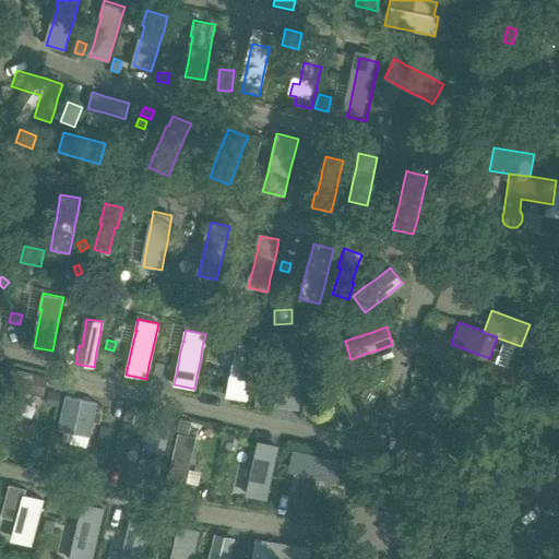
[(226,394),(226,396),(247,400),(249,387),(252,373),(254,359),(258,345),(237,342),(236,347),(235,355),(233,365),(232,369),(228,383),(226,394)]
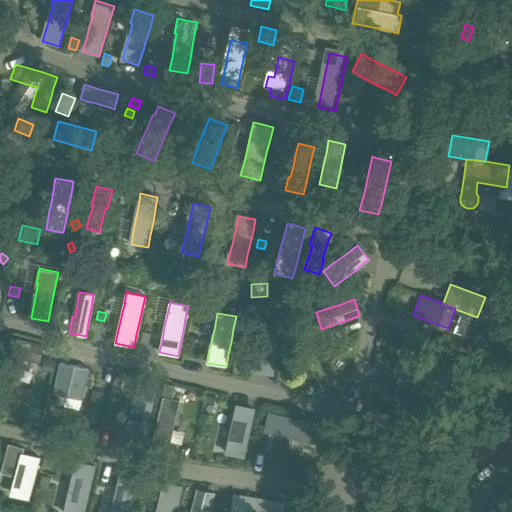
[(257,361),(256,372),(273,374),(275,360),(276,347),(278,333),(279,324),(262,322),(261,328),(260,340),(258,351),(257,361)]
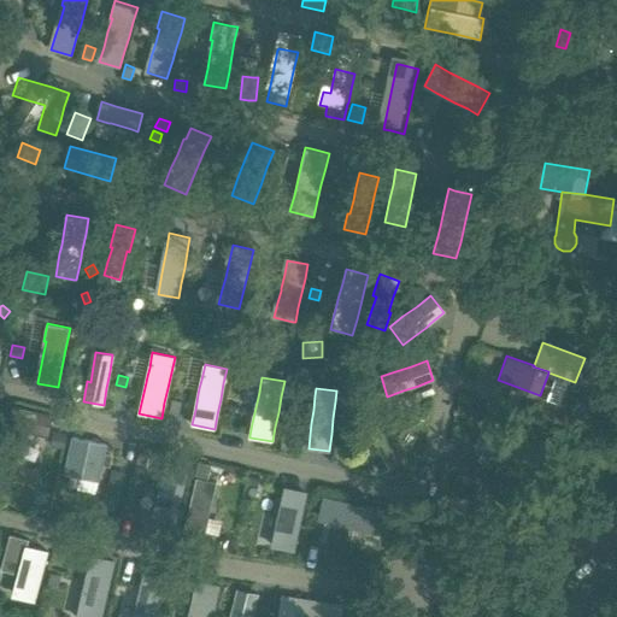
[(523,394),(511,391),(507,403),(519,406),(523,394)]
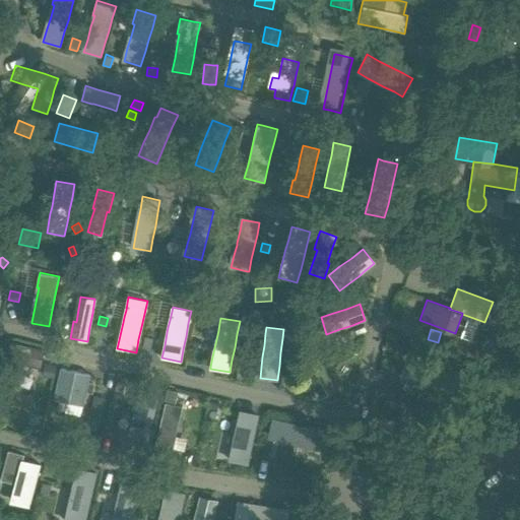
[(145,335),(142,346),(150,349),(153,337),(145,335)]
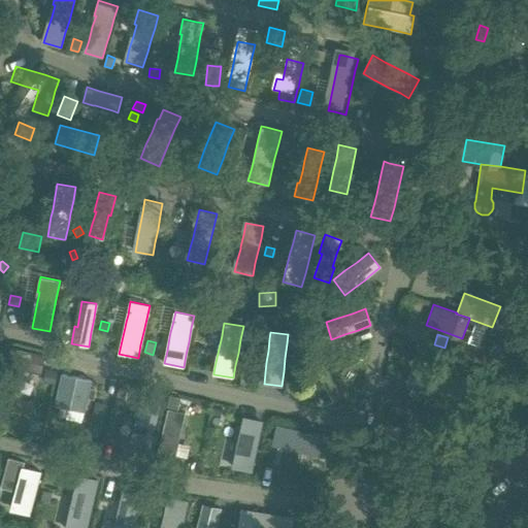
[(195,344),(193,354),(201,356),(203,347),(195,344)]
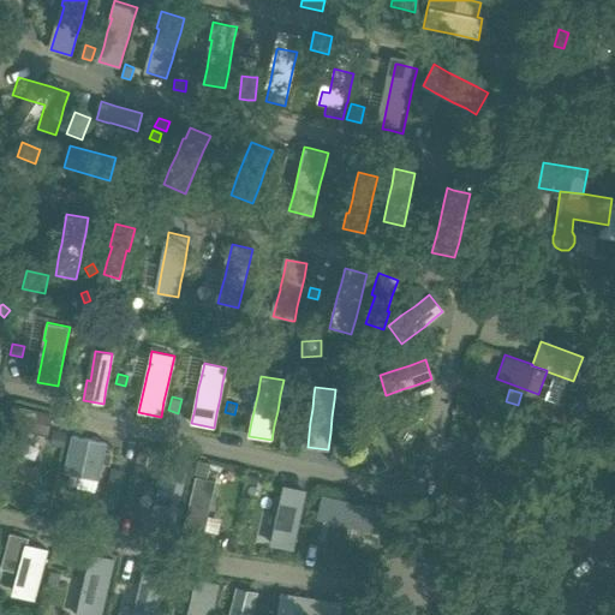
[(36,411),(17,471),(40,478),(59,418),(36,411)]
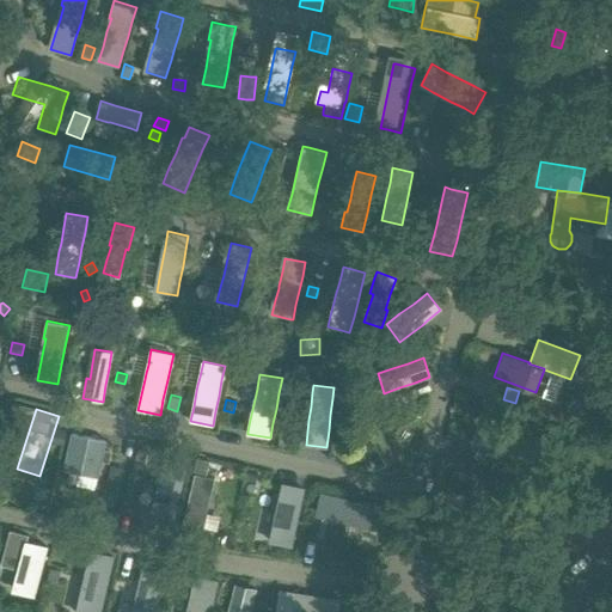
[(536,463),(544,439),(531,434),(516,429),(502,424),(488,420),(481,440),(485,441),(484,445),(502,451),(519,457),(536,463)]
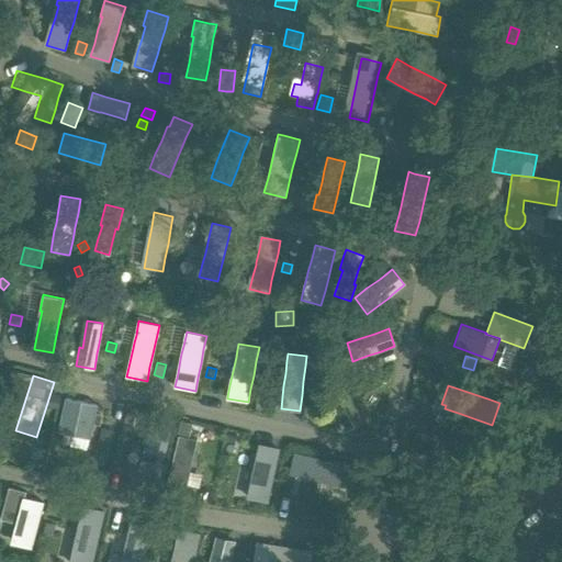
[(69,391),(52,434),(69,441),(88,398),(69,391)]
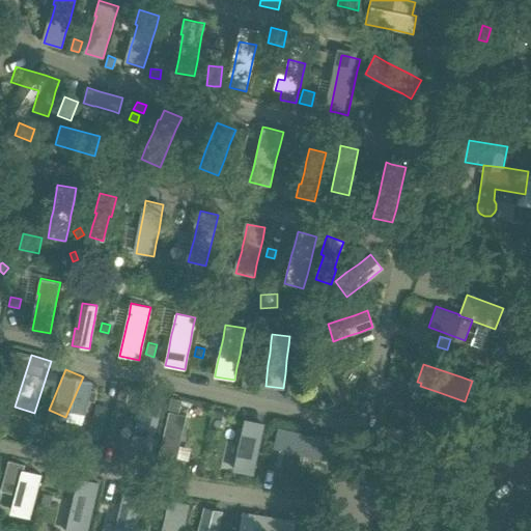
[(243,374),(242,386),(250,387),(251,378),(251,375),(243,374)]
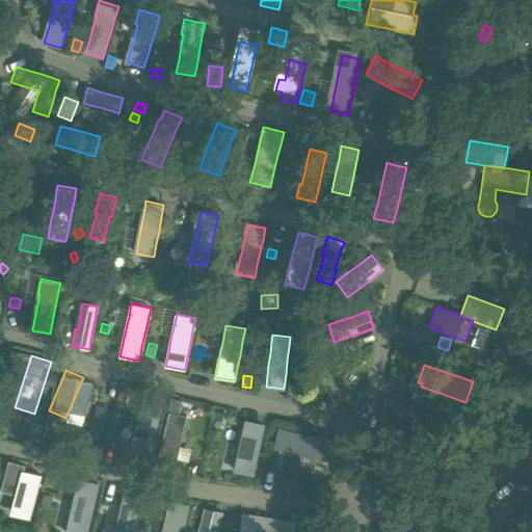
[(98,382),(81,423),(99,430),(114,389),(98,382)]
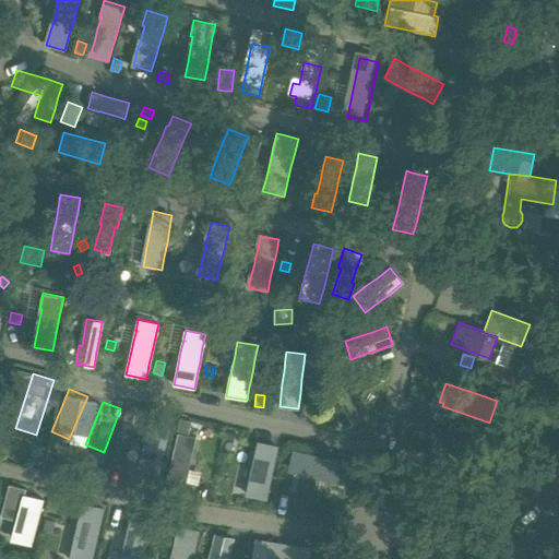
[(127,409),(123,420),(132,423),(134,411),(127,409)]
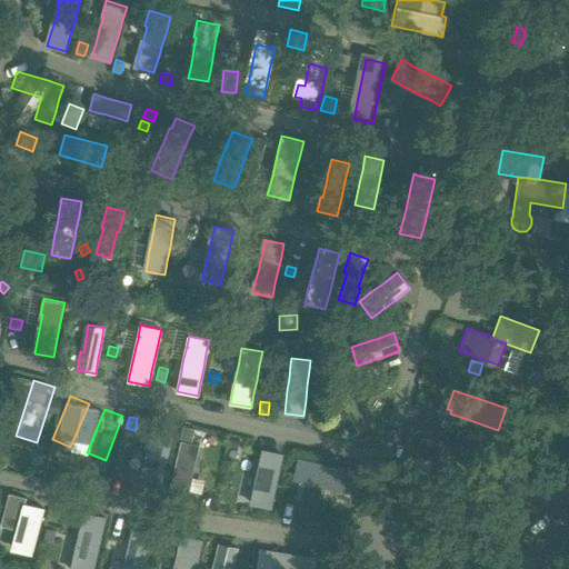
[(145,462),(140,477),(161,482),(165,468),(168,455),(172,440),(176,427),(157,422),(156,423),(153,436),(150,449),(147,462),(145,462)]
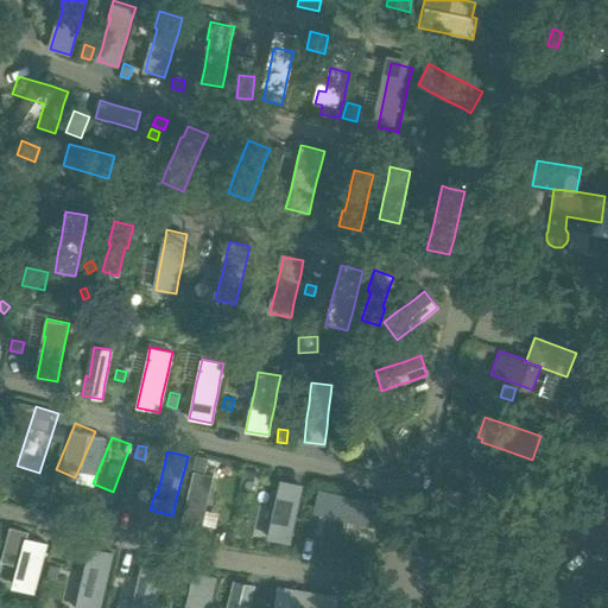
[(196,456),(192,468),(206,470),(208,460),(208,458),(202,457),(196,456)]
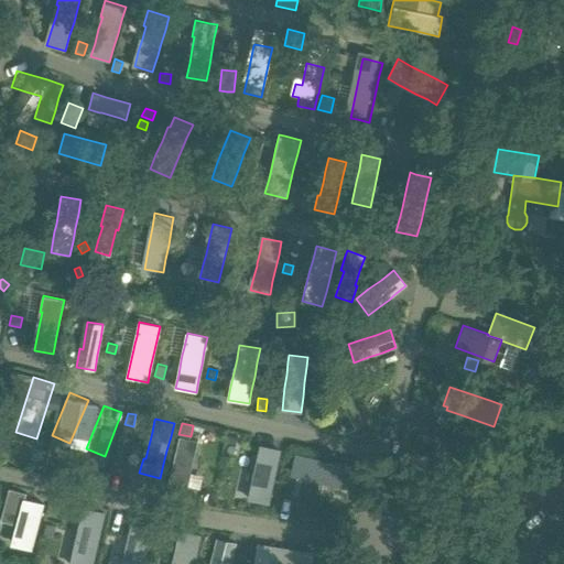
[(125,424),(122,434),(131,436),(133,426),(125,424)]
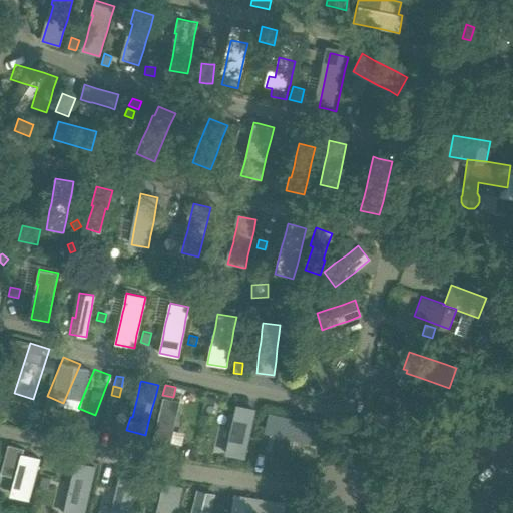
[(185,398),(185,400),(193,402),(195,393),(187,392),(186,395),(186,396),(186,397),(185,398)]
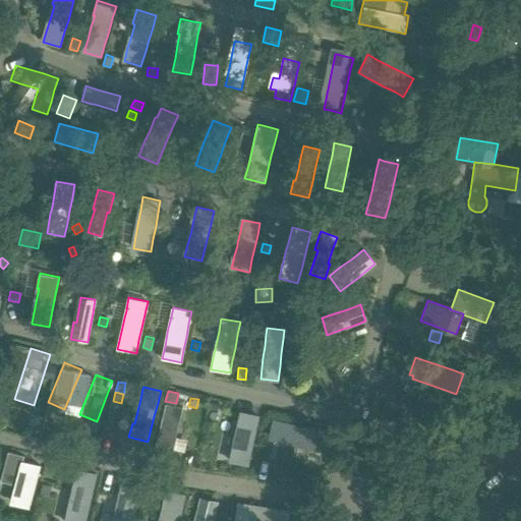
[(422,430),(428,414),(415,409),(401,405),(388,400),(382,416),(383,416),(409,426),(422,430)]
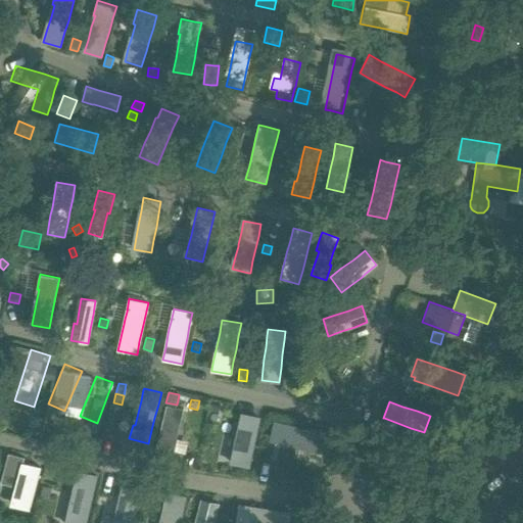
[(212,402),(210,411),(219,412),(220,403),(212,402)]
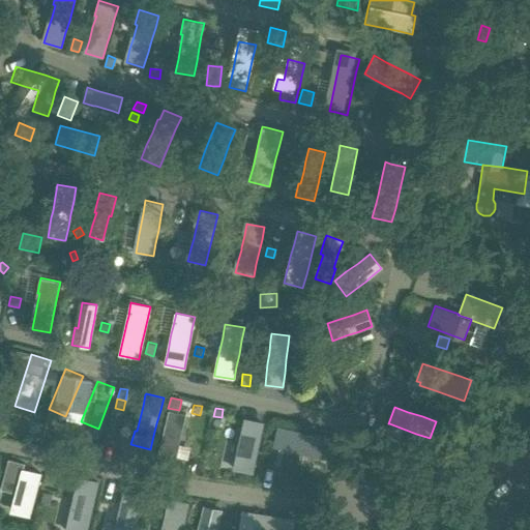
[(162,440),(158,454),(175,459),(179,445),(182,430),(185,417),(185,415),(169,411),(166,425),(162,440)]
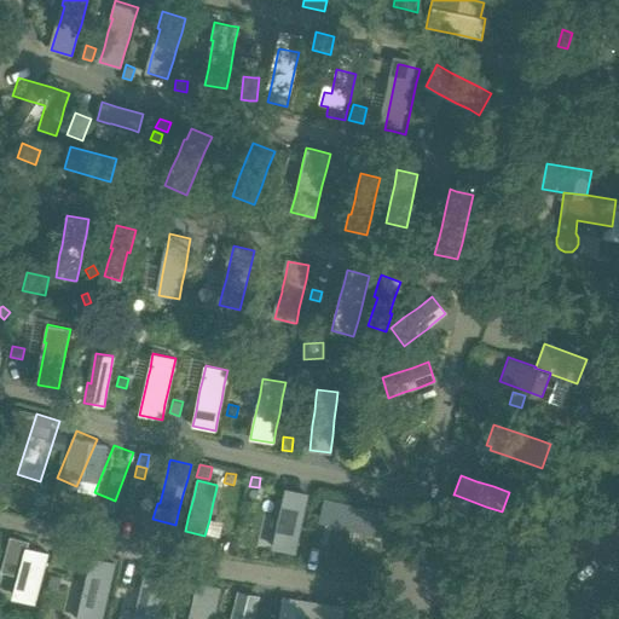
[(276,532),(272,547),(295,553),(298,538),(301,524),(305,510),(307,496),(287,491),(284,505),(281,519),(278,532),(276,532)]
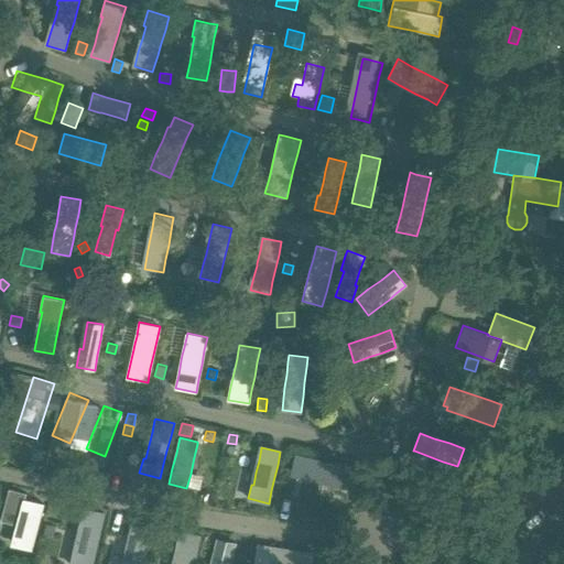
[(215,451),(206,499),(226,503),(235,455),(215,451)]
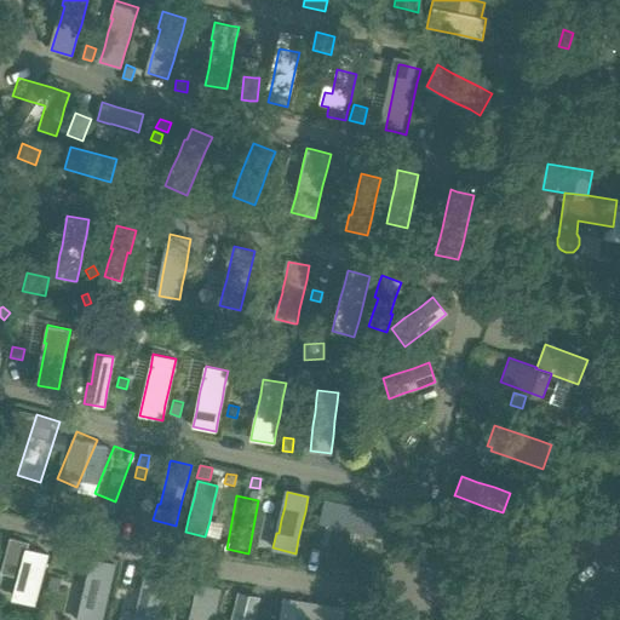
[(326,499),(321,521),(326,522),(336,524),(349,527),(363,530),(362,533),(375,537),(380,512),(362,507),(344,504),(326,499)]
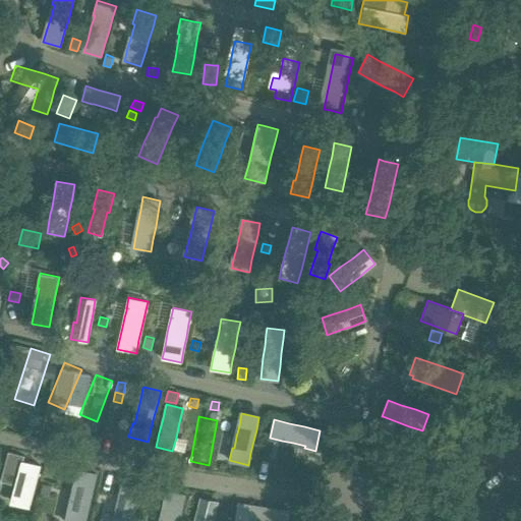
[(503,449),(493,458),(494,458),(508,473),(520,460),(520,431),(503,448),(503,449)]
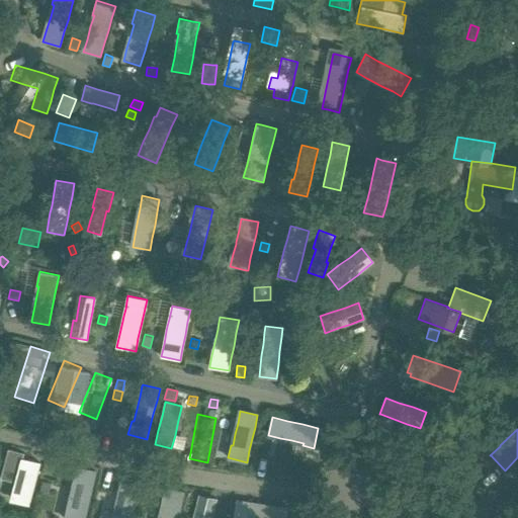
[(4,463),(0,479),(16,483),(11,500),(28,504),(29,505),(32,491),(36,477),(40,463),(38,462),(22,458),(24,453),(8,449),(4,463)]
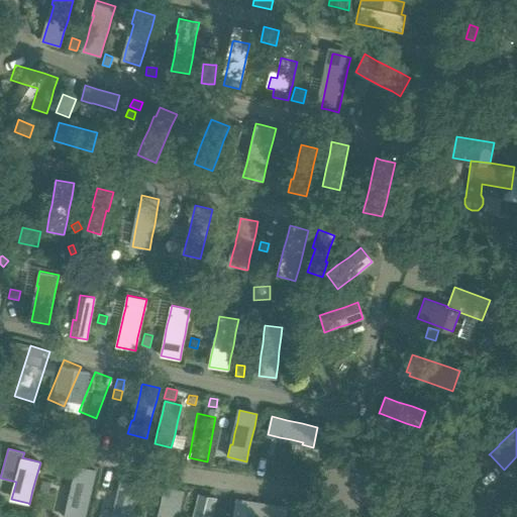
[(67,505),(64,516),(85,516),(87,511),(90,498),(93,485),(96,472),(78,468),(75,480),(72,493),(69,506),(67,505)]
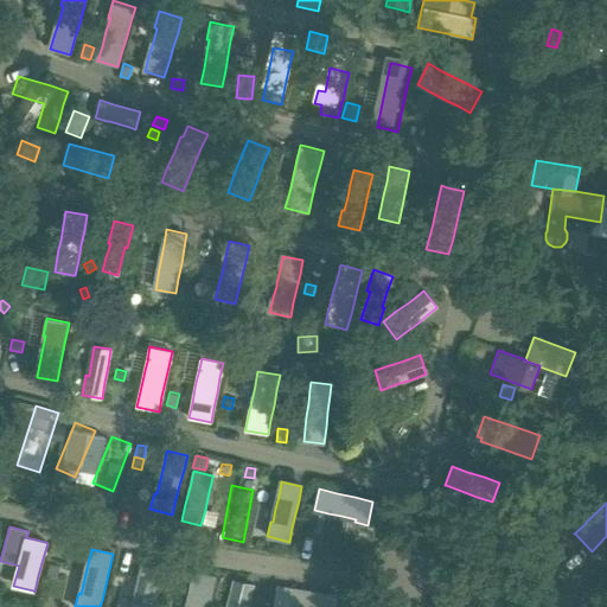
[(133,601),(131,606),(154,606),(155,606),(158,593),(161,579),(165,566),(145,561),(141,574),(139,588),(135,601),(133,601)]
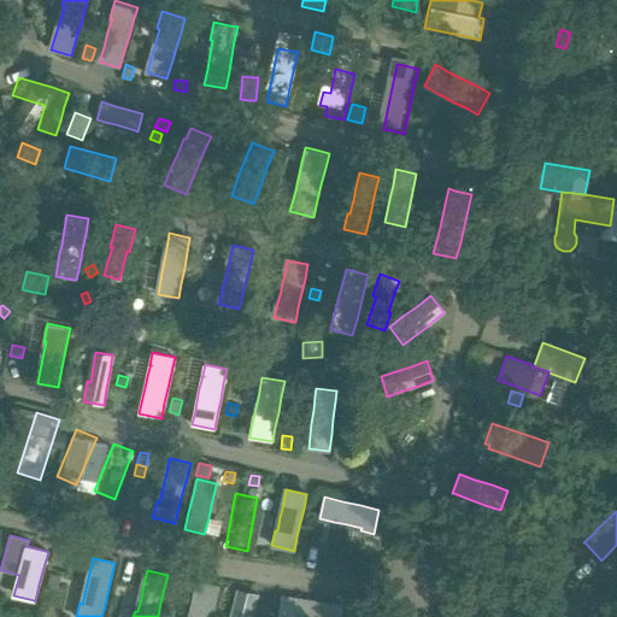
[(51,573),(48,585),(58,587),(58,583),(60,579),(60,575),(51,573)]
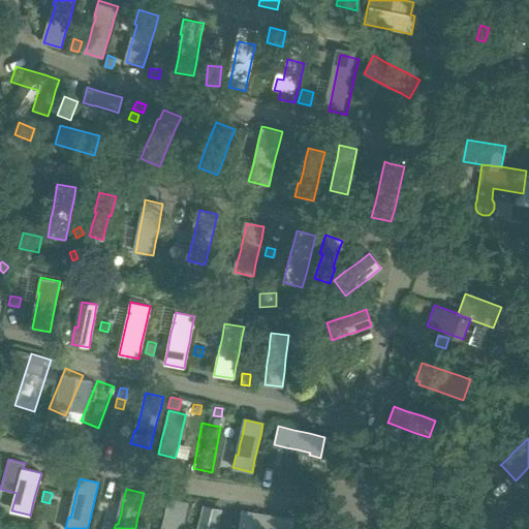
[(182,528),(185,516),(188,503),(170,499),(167,511),(164,524),(163,528),(182,528)]
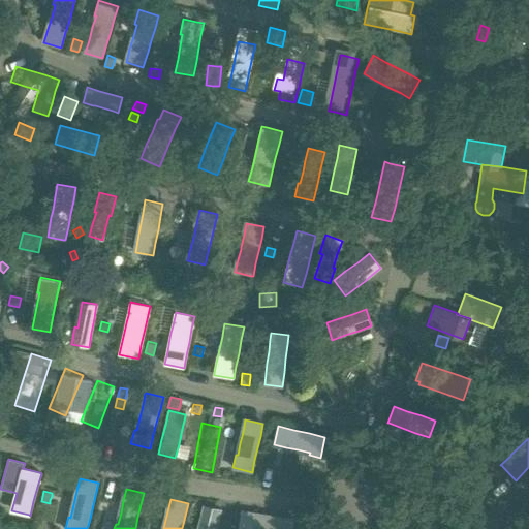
[(242,510),(239,528),(290,528),(292,518),(280,516),(267,515),(254,512),(242,510)]
